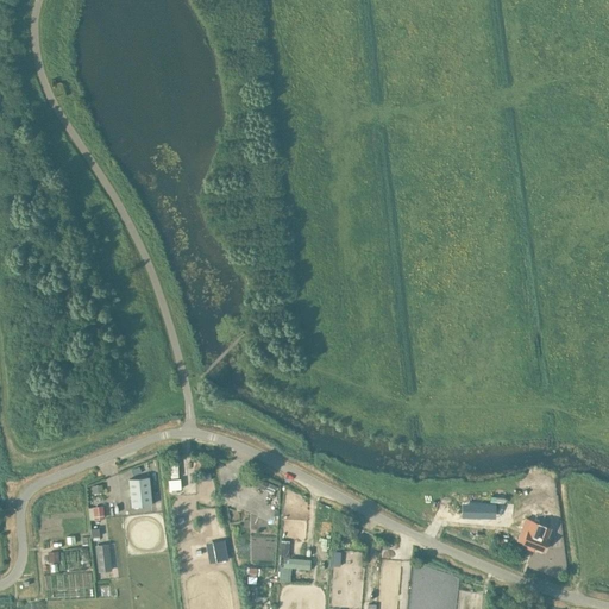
[(132,507),(151,504),(149,477),(129,479),(132,507)]
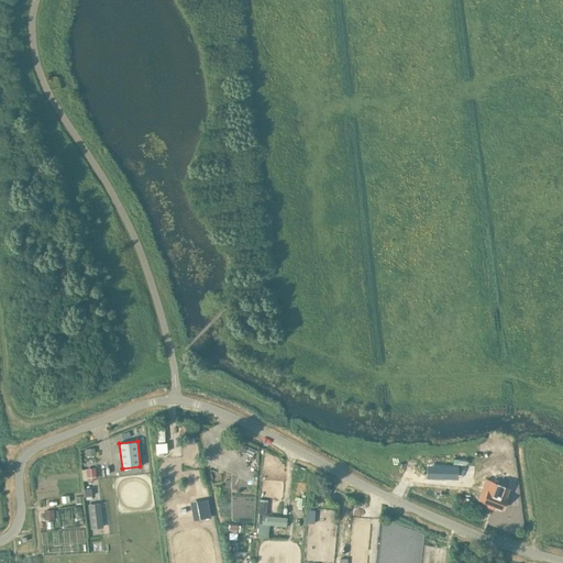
[(418,464),(418,477),(457,478),(457,472),(462,472),(462,465),(418,464)]
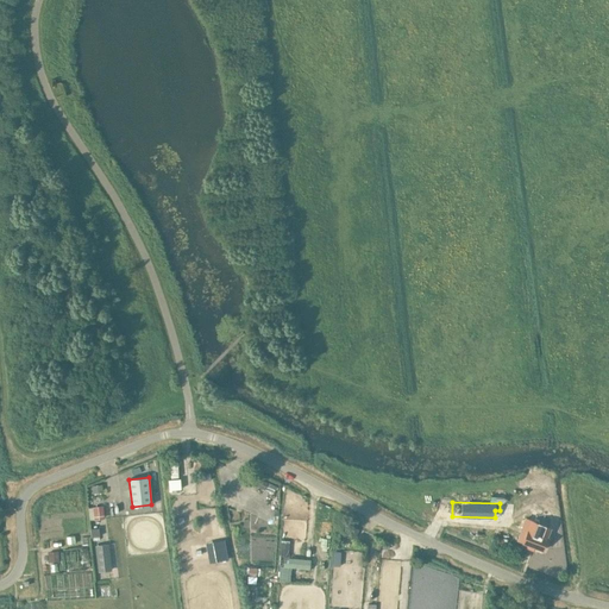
[(542,551),(547,538),(541,537),(544,528),(525,521),(518,540),(528,544),(527,547),(533,550),(534,547),(542,551)]
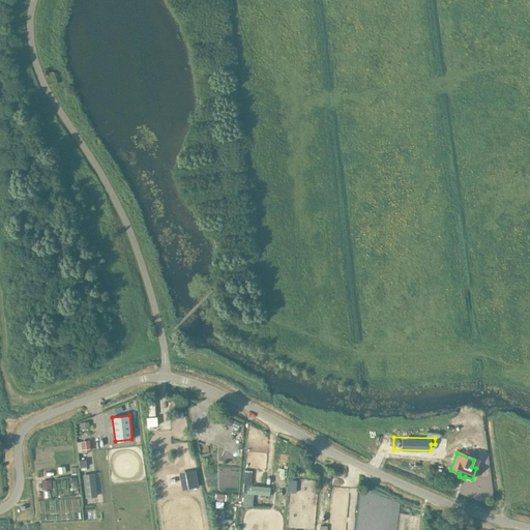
[(190,492),(201,490),(197,468),(186,470),(190,492)]
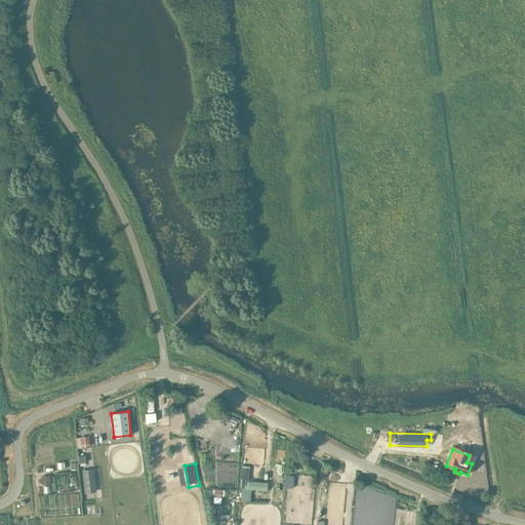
[(87,493),(92,492),(93,492),(91,470),(84,471),(87,493)]
